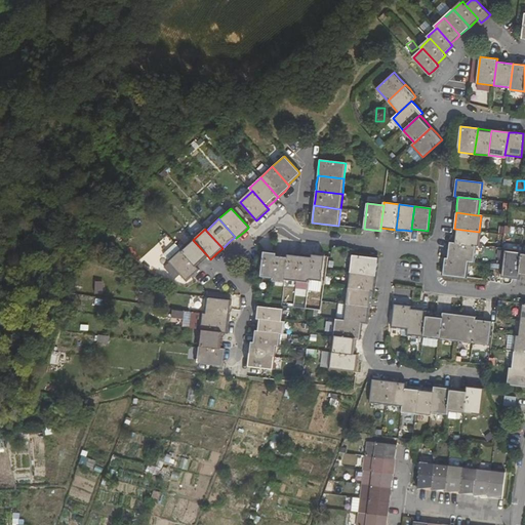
[(479,232),(454,229),(453,237),(452,243),(474,245),(477,246),(479,232)]
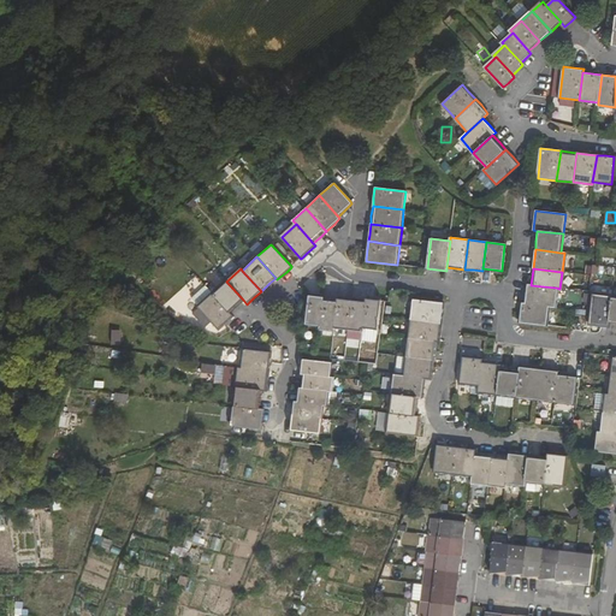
[(212,295),(229,313),(237,306),(243,300),(226,282),(212,295)]
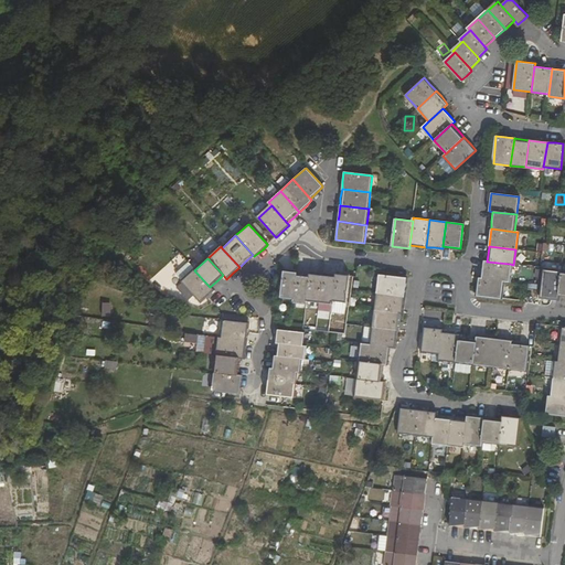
[(510,264),(487,262),(484,262),(483,270),(482,278),(503,281),(508,281),(510,264)]
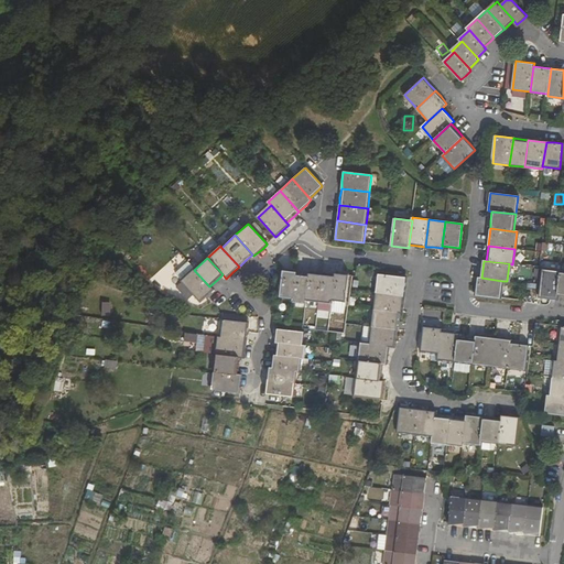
[(557,296),(561,271),(543,269),(540,297),(551,299),(557,300),(557,296)]
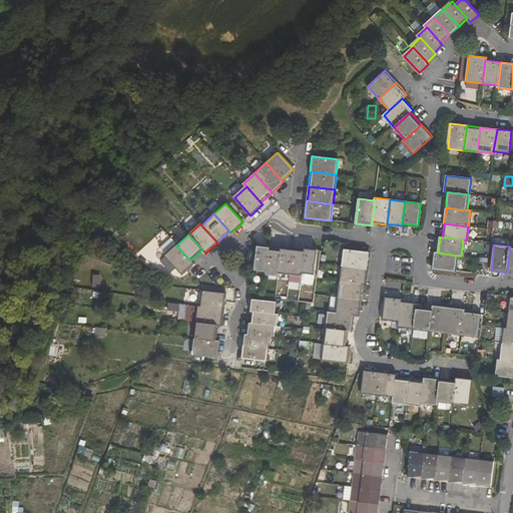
[(165,255),(181,275),(189,268),(193,264),(190,261),(176,245),(165,255)]
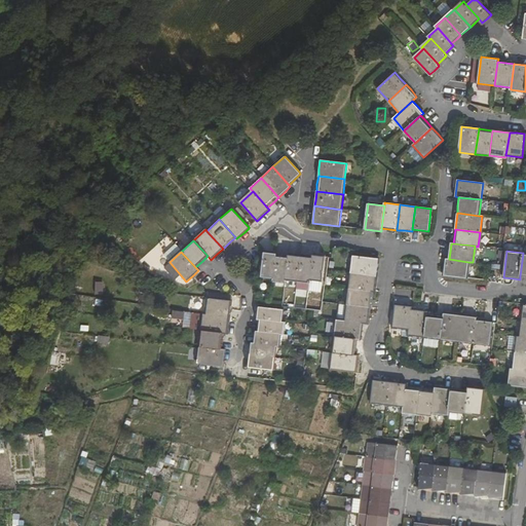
[(264,253),(264,258),(262,277),(273,278),(276,257),(276,254),(264,253)]
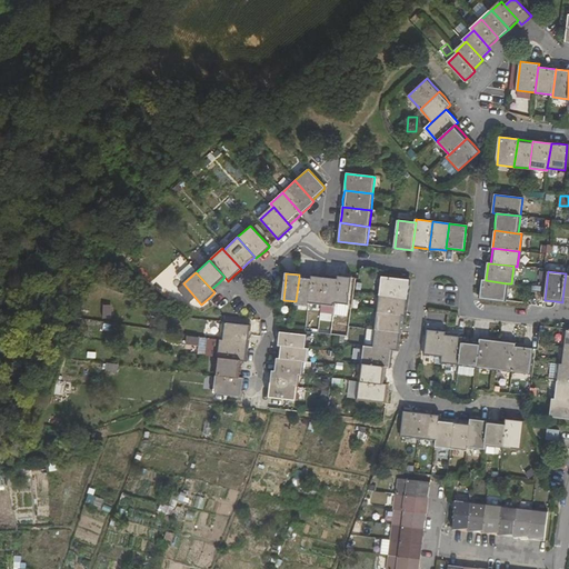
[(309,302),(321,305),(326,278),(312,277),(312,279),(309,302)]
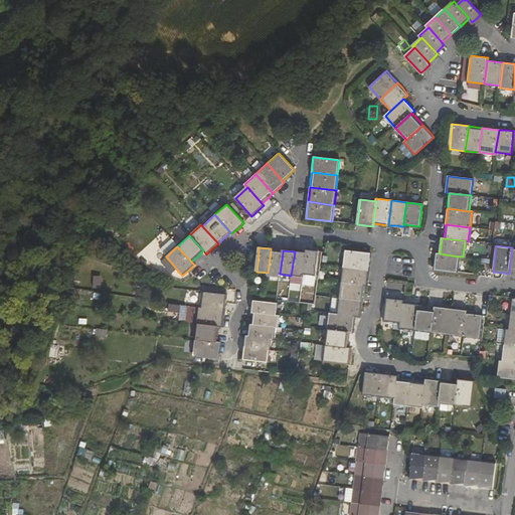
[(306,252),(304,274),(315,275),(318,251),(307,250),(306,252)]
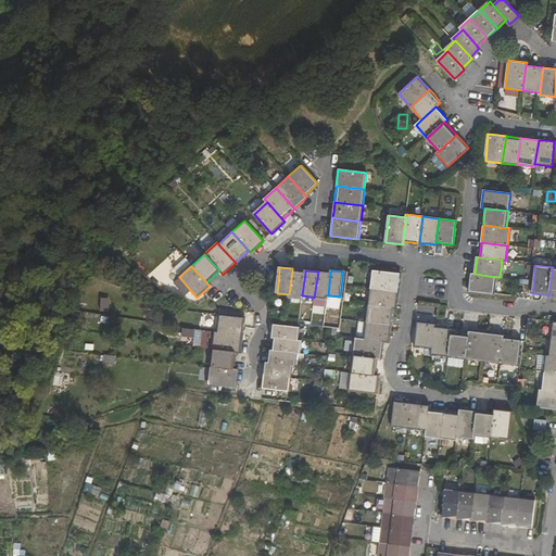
[(371,287),(399,290),(400,283),(401,274),(374,270),(371,287)]
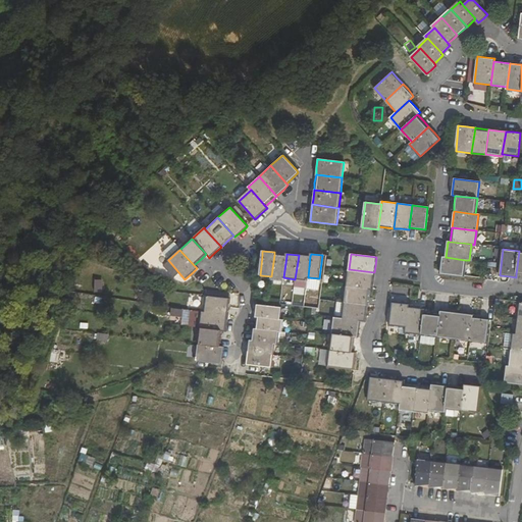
[(271,276),(271,279),(283,280),(283,277),(286,256),(274,255),(271,276)]
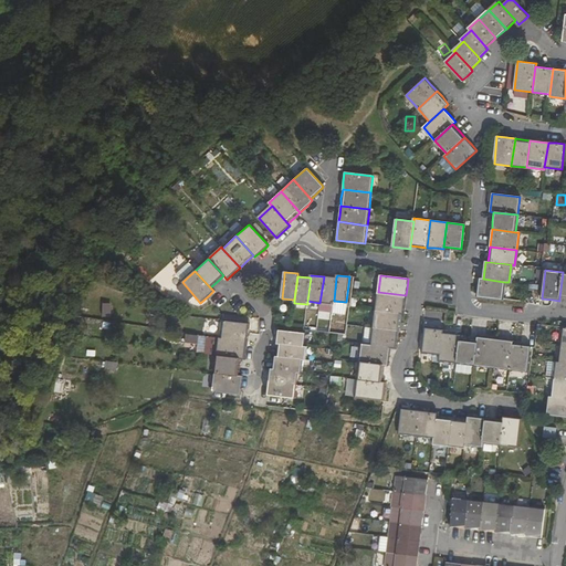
[(320,303),(333,304),(334,301),(336,278),(324,276),(320,303)]
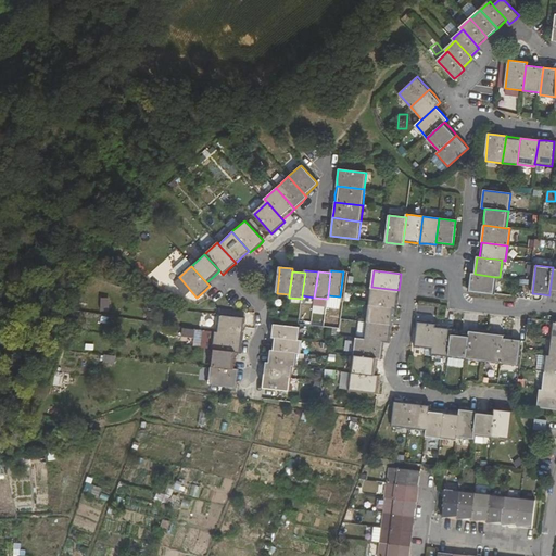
[(495,277),(475,274),(471,274),(470,281),(469,291),(493,293),(495,277)]
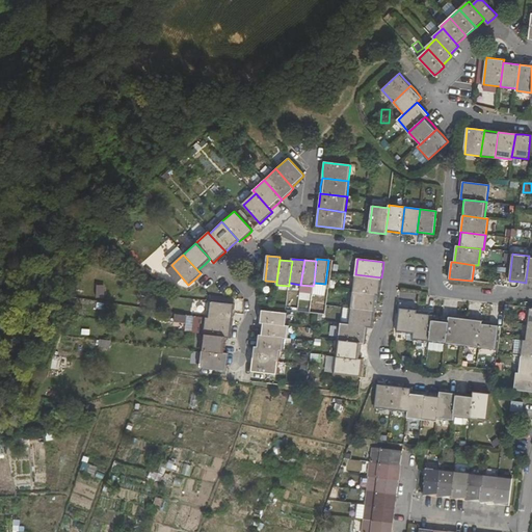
[(355,274),(353,292),(376,294),(379,295),(381,283),(381,277),(355,274)]
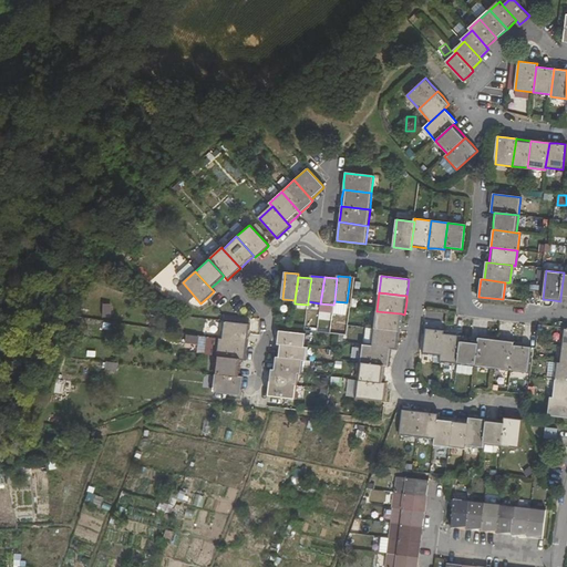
[(377,311),(374,329),(400,331),(401,321),(401,313),(377,311)]
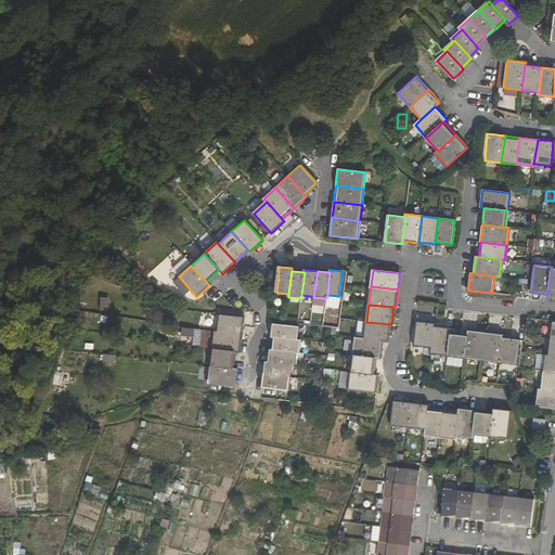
[(201,327),(182,326),(181,335),(193,335),(193,345),(214,346),(215,323),(214,323),(215,314),(202,313),(201,327)]
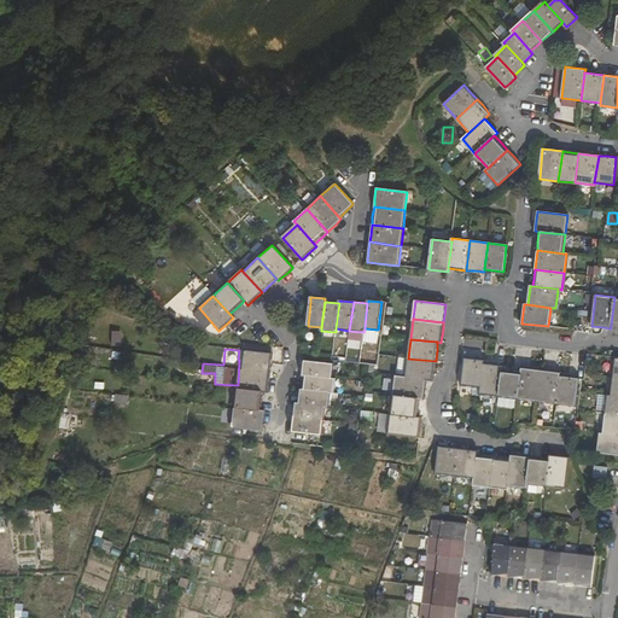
[(243,371),(269,375),(270,366),(272,354),(245,350),(243,371)]
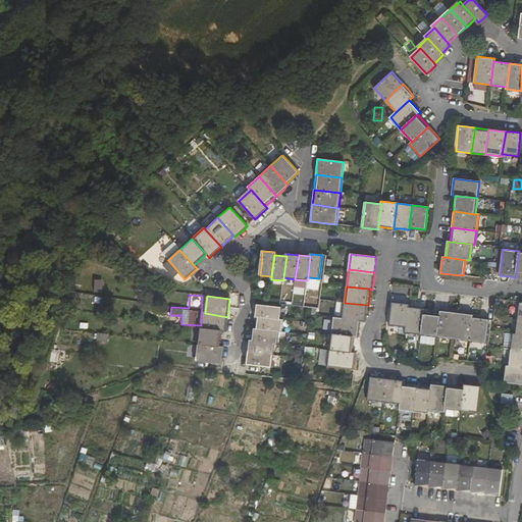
[(406,327),(409,307),(409,304),(402,303),(393,302),(389,325),(406,327)]
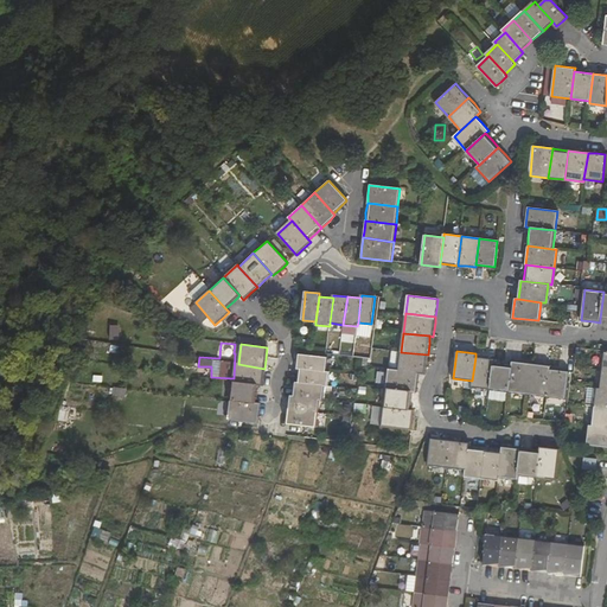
[(401,352),(400,370),(419,372),(426,374),(427,360),(428,355),(401,352)]
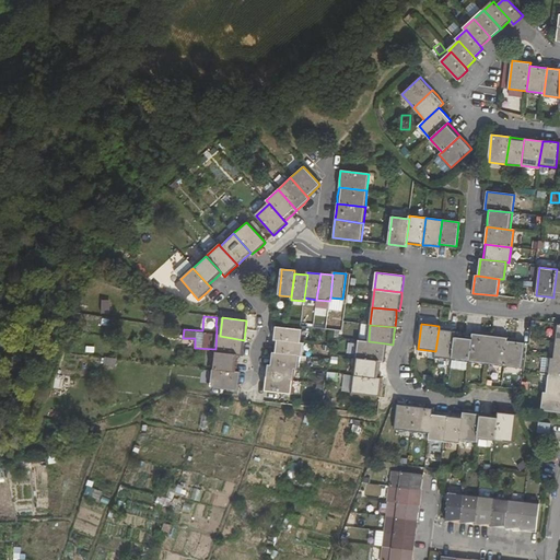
[(275,340),(277,340),(301,342),(302,330),(276,327),(275,335),(275,340)]
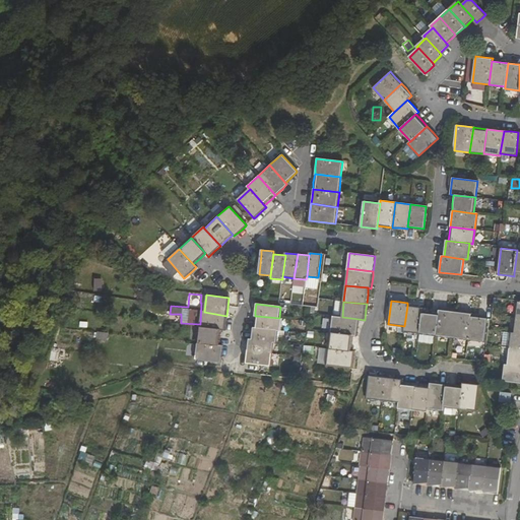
[(416,307),(407,306),(404,326),(403,332),(419,333),(421,311),(423,308),(416,307)]
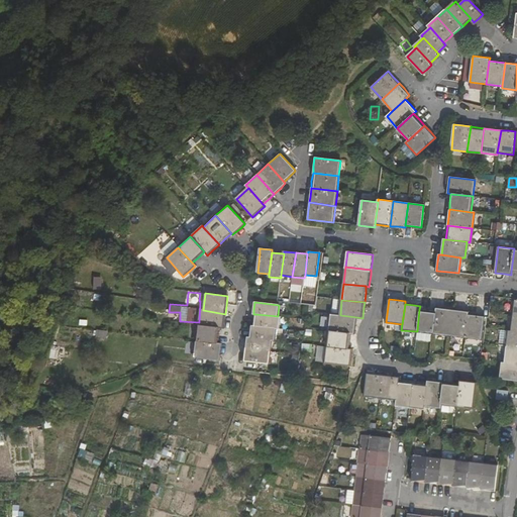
[(436,308),(436,311),(433,333),(448,335),(452,310),(445,309),(436,308)]
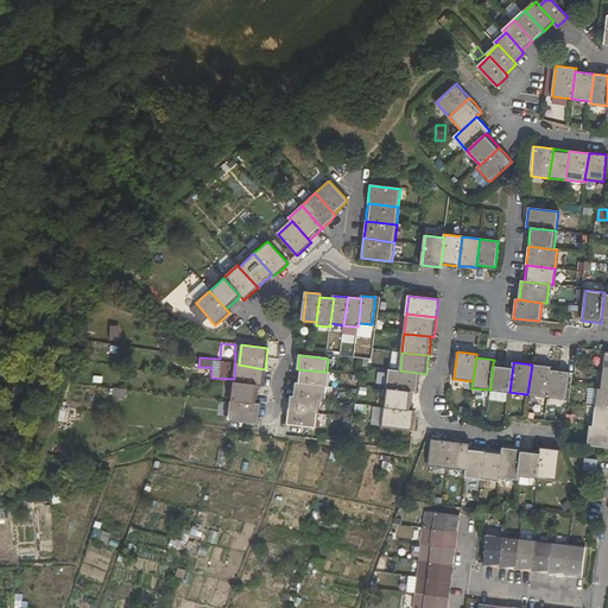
[(504,365),(493,363),(491,390),(510,392),(513,366),(504,365)]
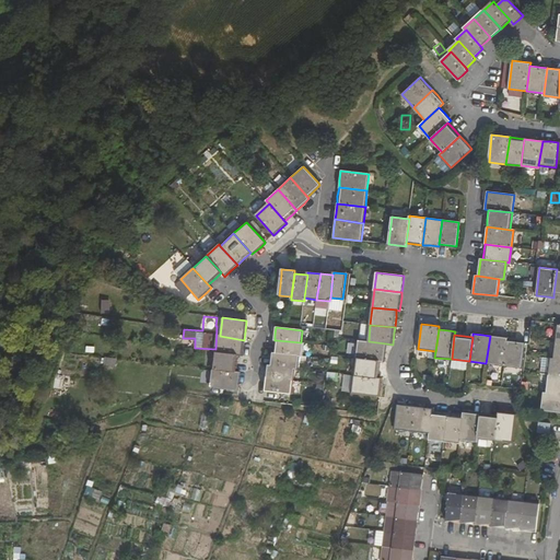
[(216,352),(238,356),(242,356),(243,345),(244,340),(220,336),(218,336),(216,352)]
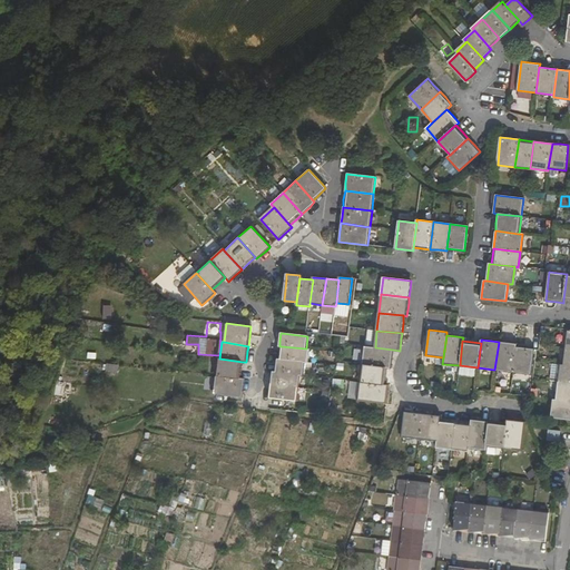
[(505,343),(499,342),(494,370),(513,372),(516,347),(517,344),(505,343)]
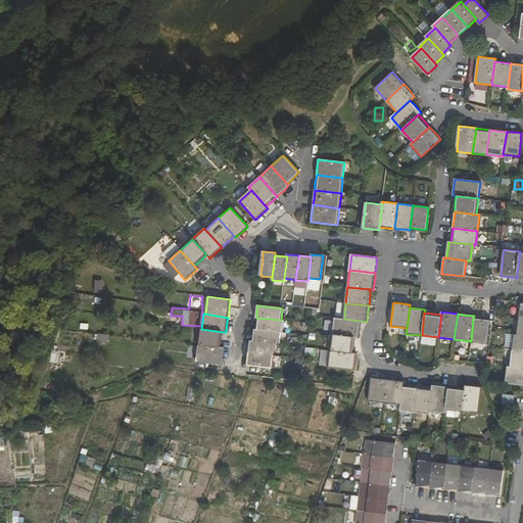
[(258,318),(258,321),(257,329),(279,332),(282,333),(284,321),(281,320),(258,318)]
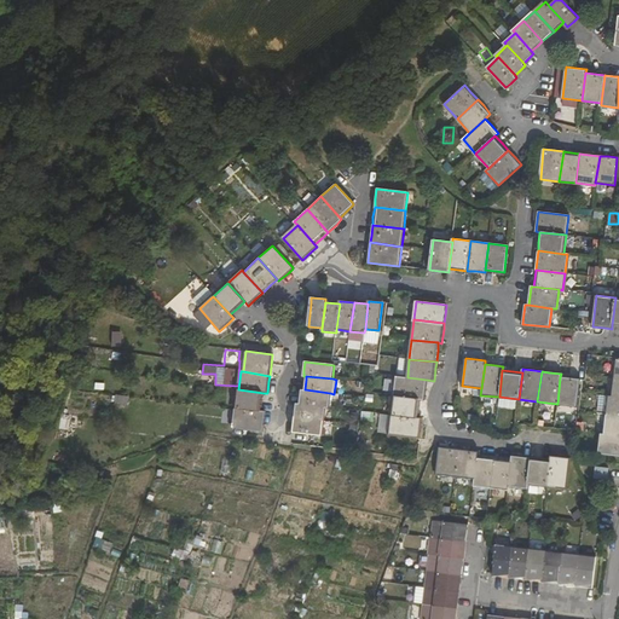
[(395,376),(393,395),(420,398),(424,399),(426,391),(427,380),(408,377),(395,376)]
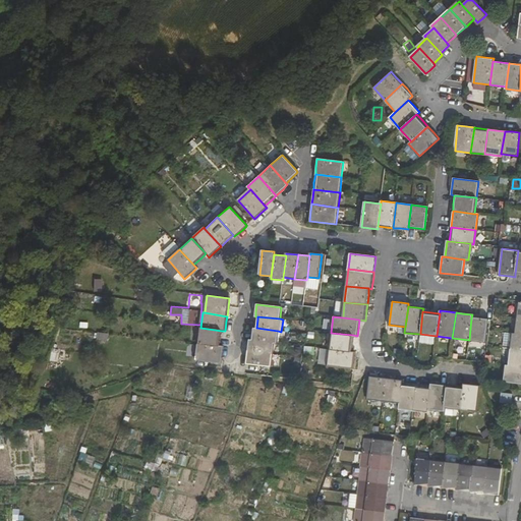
[(480,319),(471,317),(469,340),(484,342),(487,320),(480,319)]
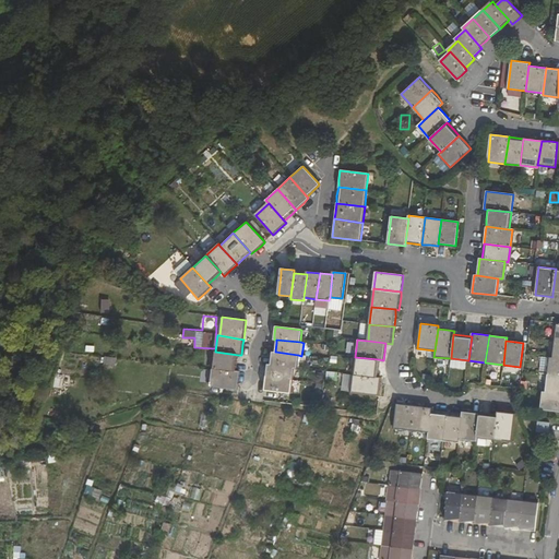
[(213,368),(236,371),(237,364),(238,355),(215,352),(213,368)]
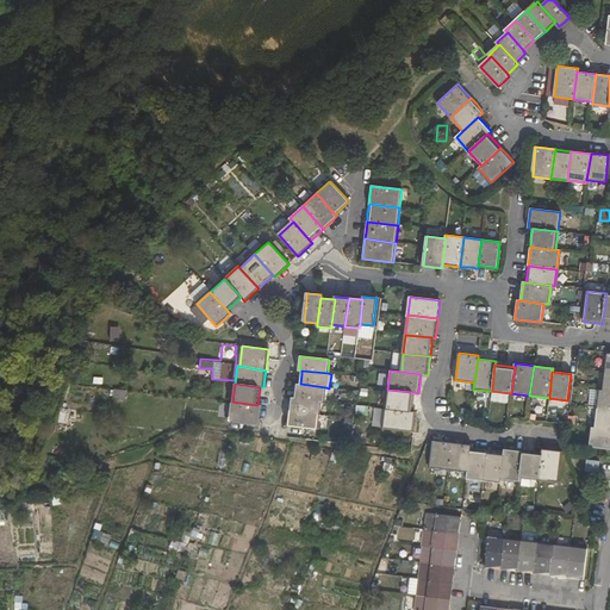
[(325,387),(300,384),(298,384),(297,391),(296,398),(319,400),(324,402),(325,387)]
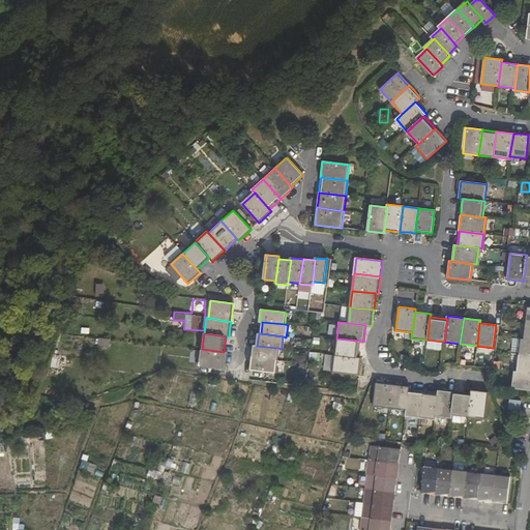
[(336,339),(335,355),(357,358),(358,348),(359,341),(336,339)]
